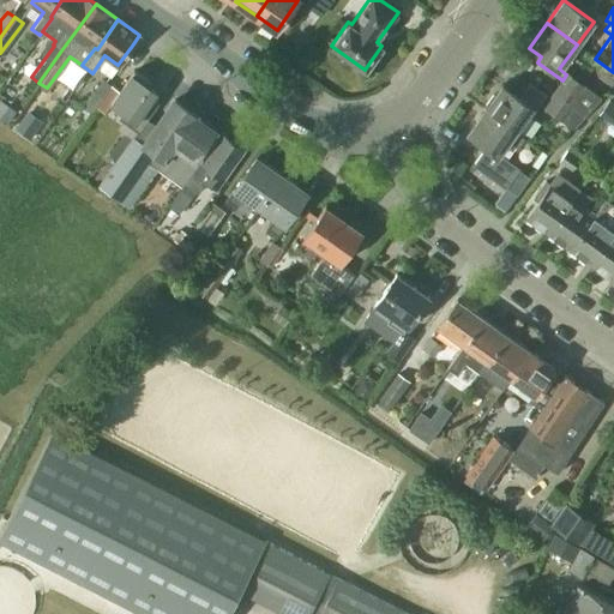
[(137,131),(143,124),(158,102),(152,97),(156,91),(155,91),(148,86),(150,82),(133,70),(119,90),(110,84),(96,104),(104,110),(110,102),(126,113),(121,120),(130,126),(110,152),(118,158),(137,131)]
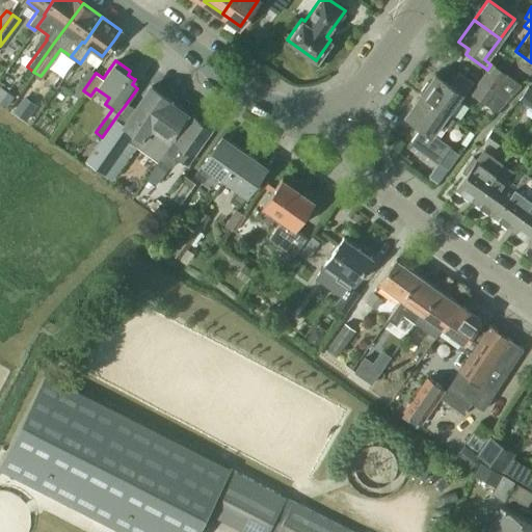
[(491,63),(490,64),(487,70),(479,80),(507,100),(521,84),(491,63)]
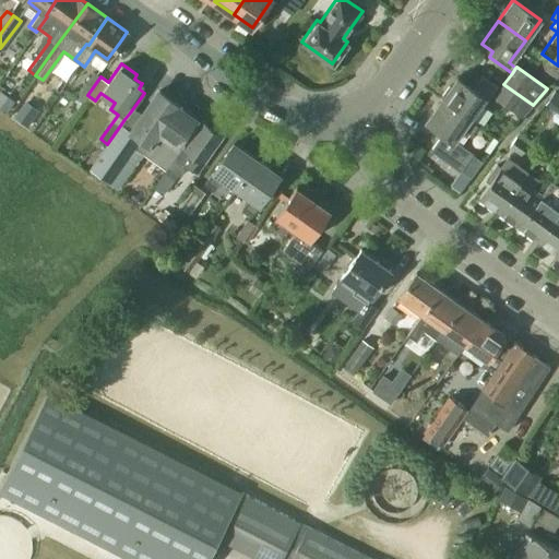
[(83,102),(87,95),(100,76),(93,71),(75,96),(83,102)]
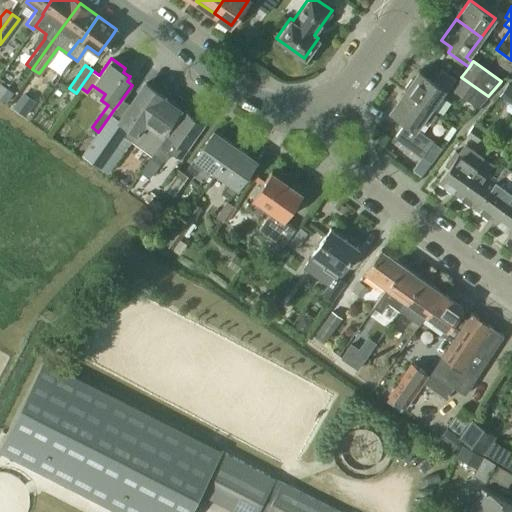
[(432,111),(449,87),(435,77),(433,81),(419,71),(405,91),(430,108),(429,109),(432,111)]
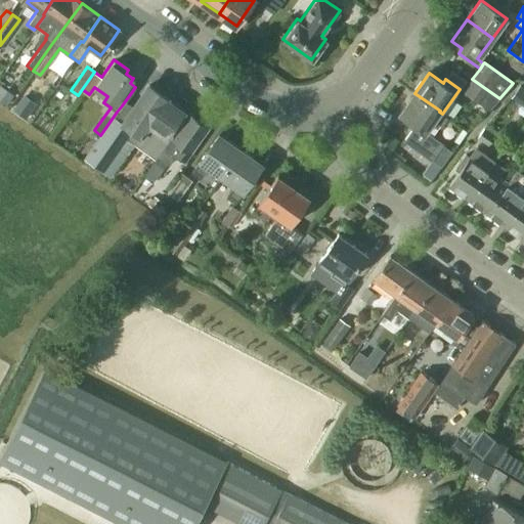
[(499,98),(472,79),(464,91),(488,108),(499,98)]
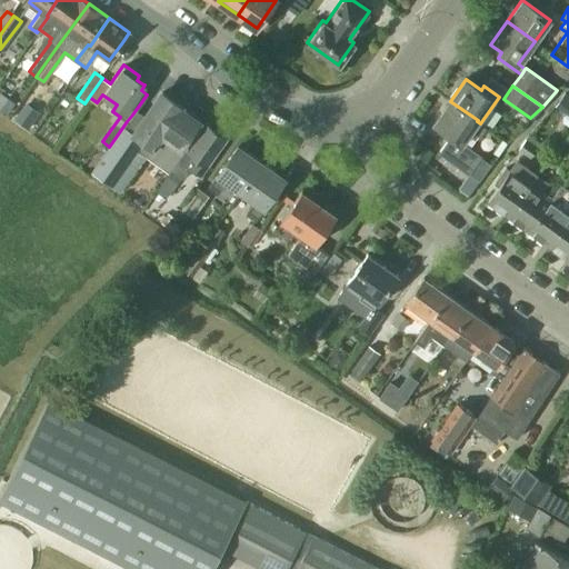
[(146,155),(181,105),(161,91),(140,120),(132,115),(127,121),(109,147),(91,170),(111,185),(138,149),(146,155)]
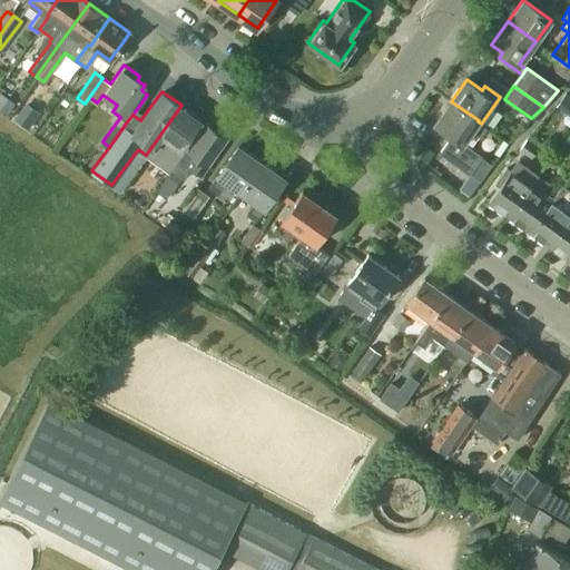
[(569,112),(569,96),(566,92),(557,104),(569,112)]
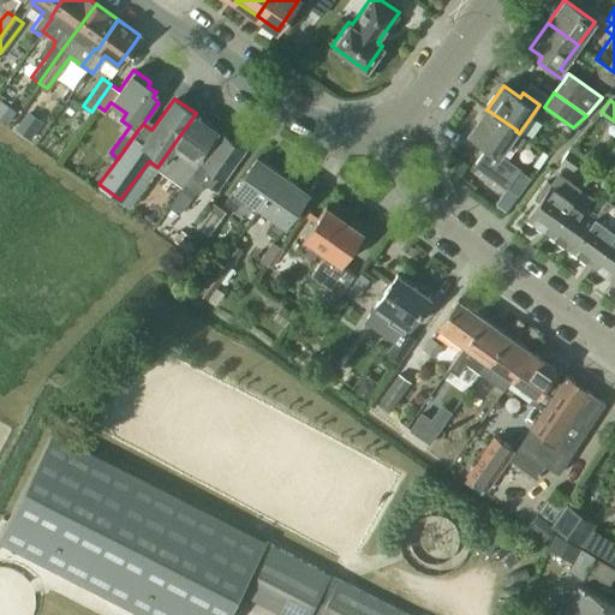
[(525,138),(519,133),(515,131),(517,130),(487,109),(469,133),(472,136),(471,138),(482,147),(483,144),(487,147),(473,165),(506,189),(520,168),(500,154),(509,141),(519,148),(525,138)]
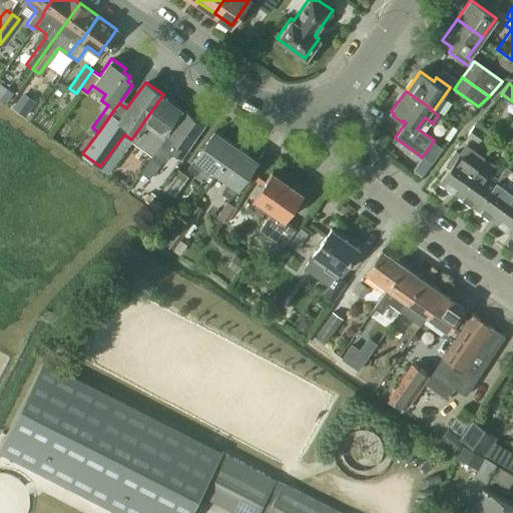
[(25,116),(35,102),(22,93),(12,108),(25,116)]
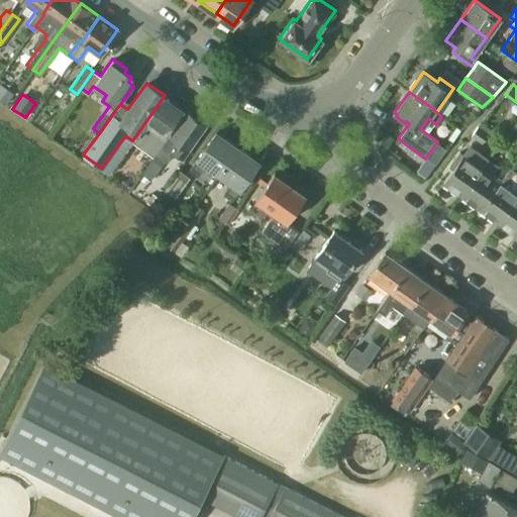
[(164,134),(181,110),(180,109),(181,107),(173,101),(171,103),(164,98),(166,96),(165,95),(132,140),(139,145),(141,143),(154,153),(167,136),(164,134)]
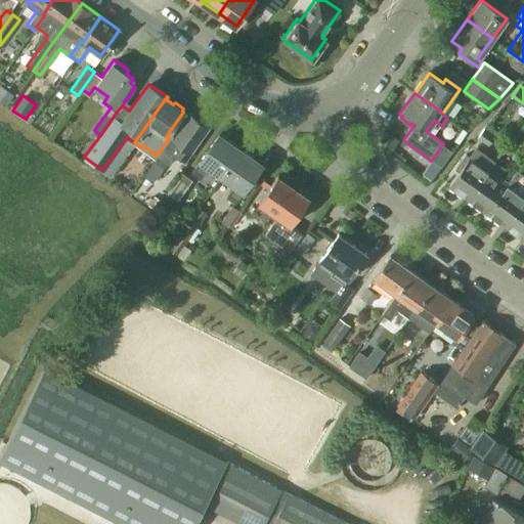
[(172,137),(158,157),(167,163),(174,154),(184,161),(208,127),(197,119),(195,121),(188,116),(172,137)]
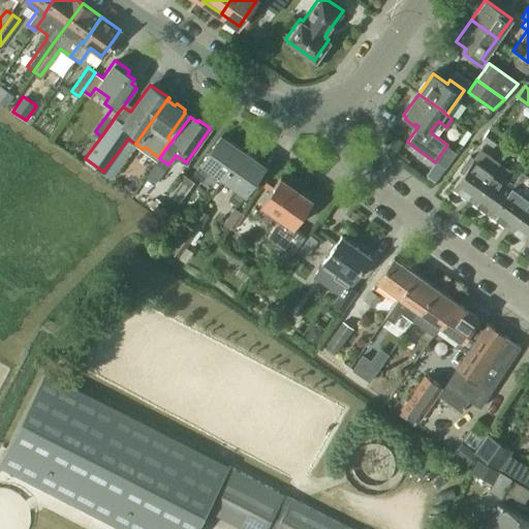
[(494,147),(500,138),(491,131),(484,139),(494,147)]
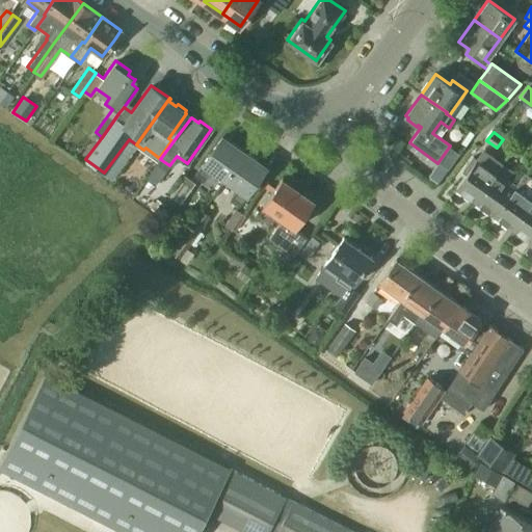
[(224,178),(243,152),(221,136),(194,174),(203,180),(211,168),(224,178)]
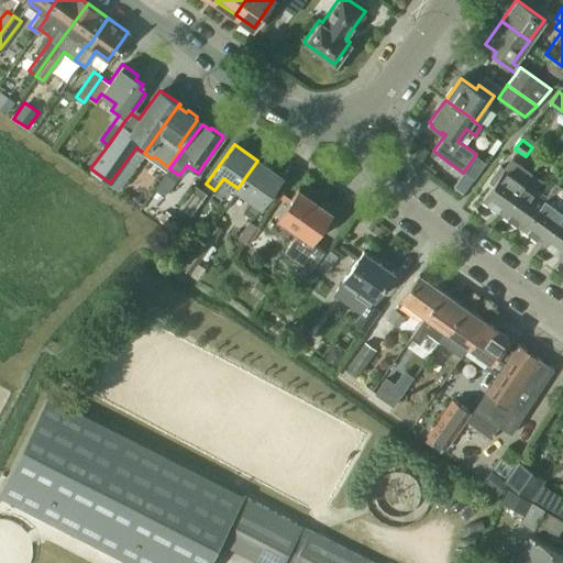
[(503,213),(525,184),(515,177),(522,167),(510,158),(482,198),(503,213)]
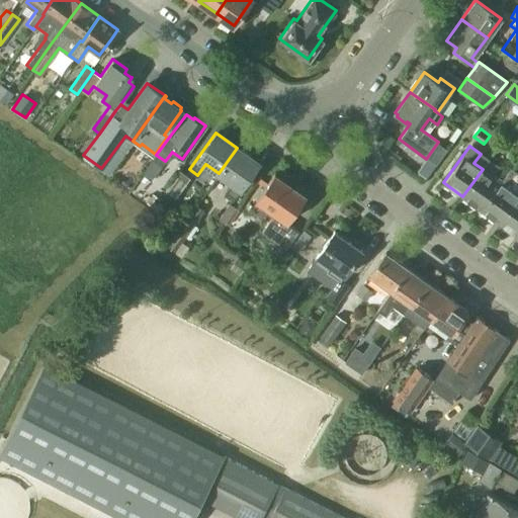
[(233,200),(259,163),(237,148),(219,173),(232,182),(224,194),(233,200)]
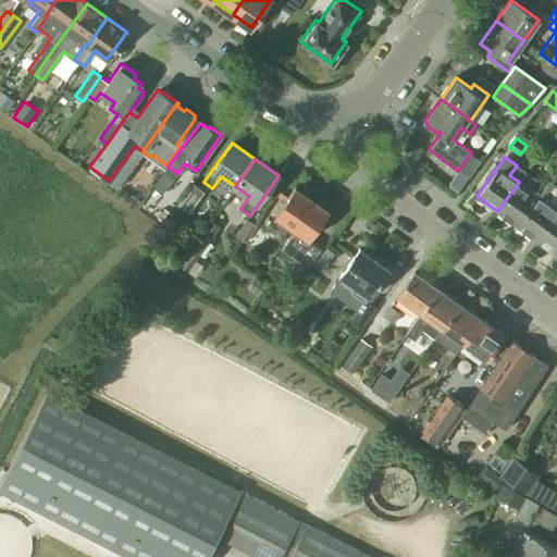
[(163,172),(152,187),(162,194),(173,178),(163,172)]
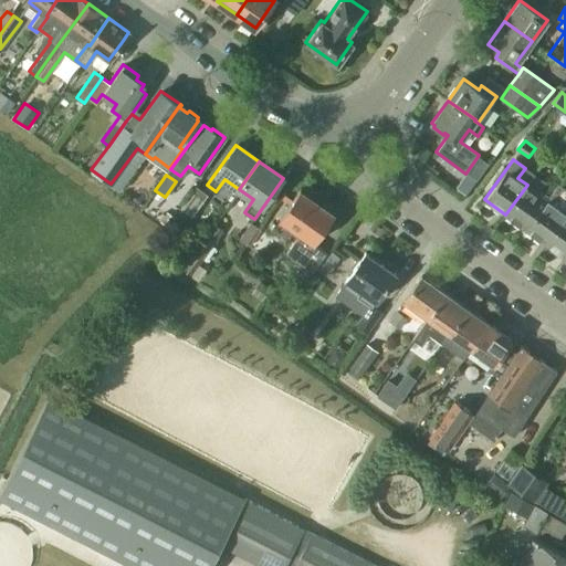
[(526,229),(547,199),(538,192),(545,182),(534,175),(527,185),(505,215),(526,229)]
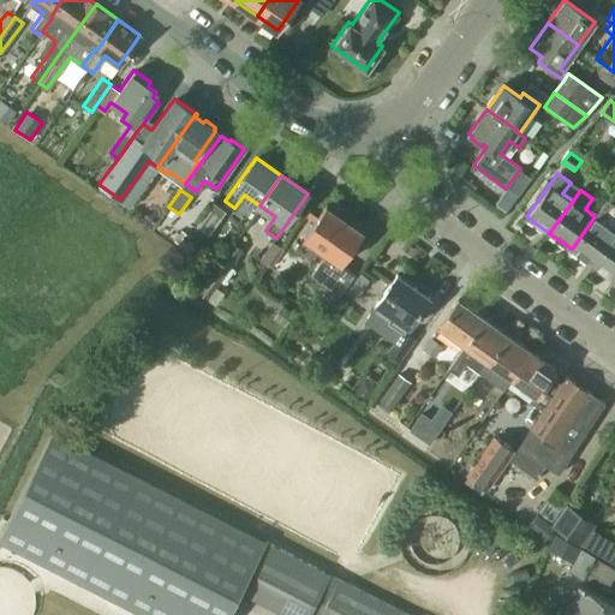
[(208,234),(225,212),(213,203),(196,226),(208,234)]
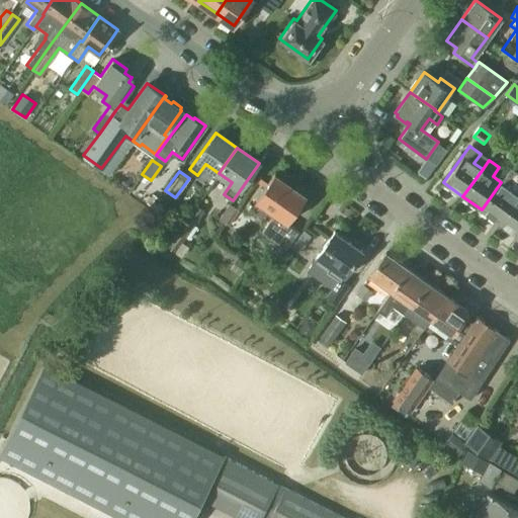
[(274,173),(255,198),(274,212),(261,232),(286,249),(298,231),(286,222),(306,195),(274,173)]
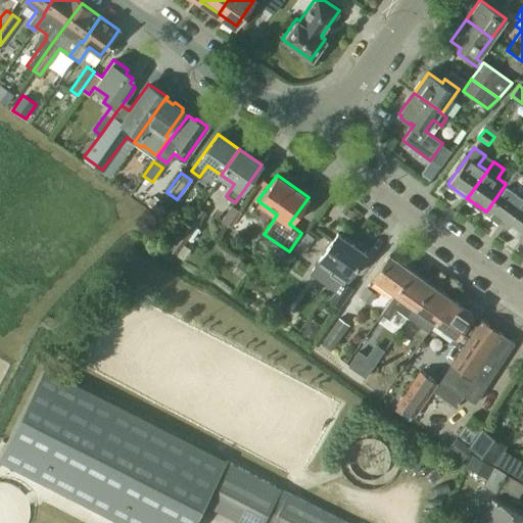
[(505,225),(522,198),(522,196),(516,191),(522,182),(512,175),(506,184),(486,211),(505,225)]
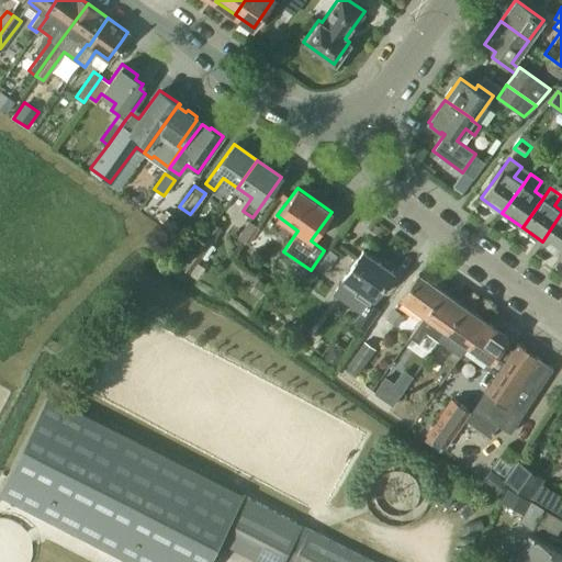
[(561,256),(561,213),(542,242),(561,256)]
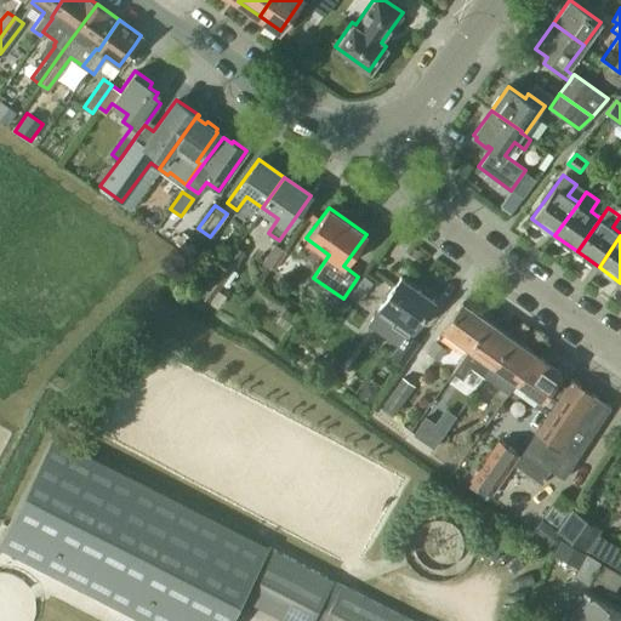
[(412,330),(433,301),(400,277),(379,307),(396,318),(391,325),(405,335),(406,335),(411,329),(412,330)]
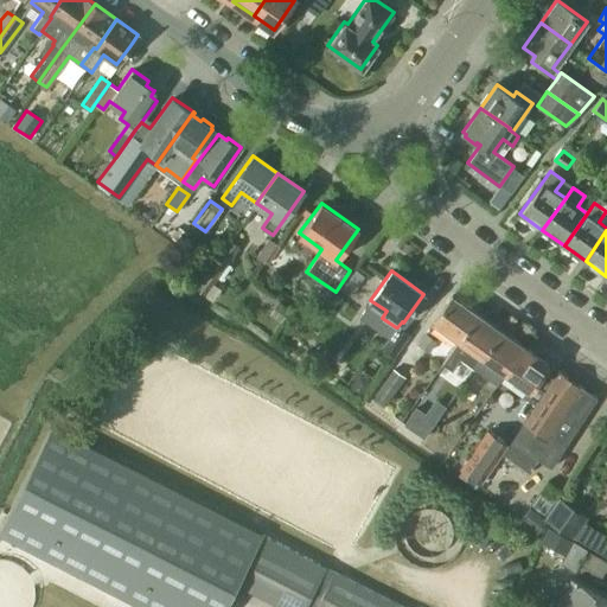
[(459,339),(477,314),(452,296),(434,321),(459,339)]
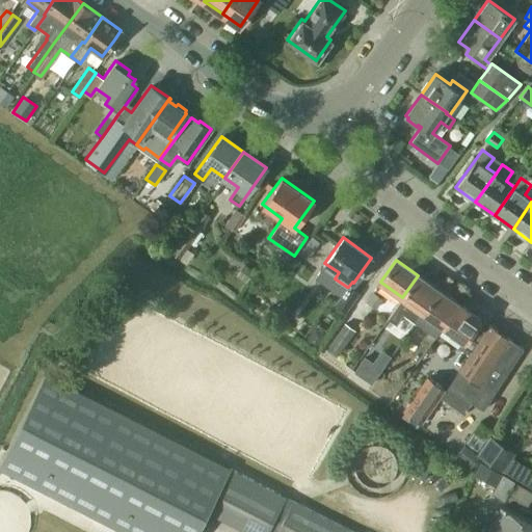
[(244,265),(236,276),(246,284),(254,272),(244,265)]
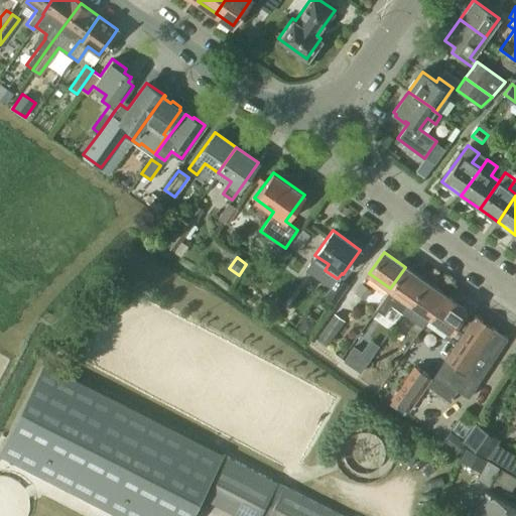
[(402,312),(410,302),(425,281),(405,267),(390,288),(376,308),(384,314),(391,304),(402,312)]
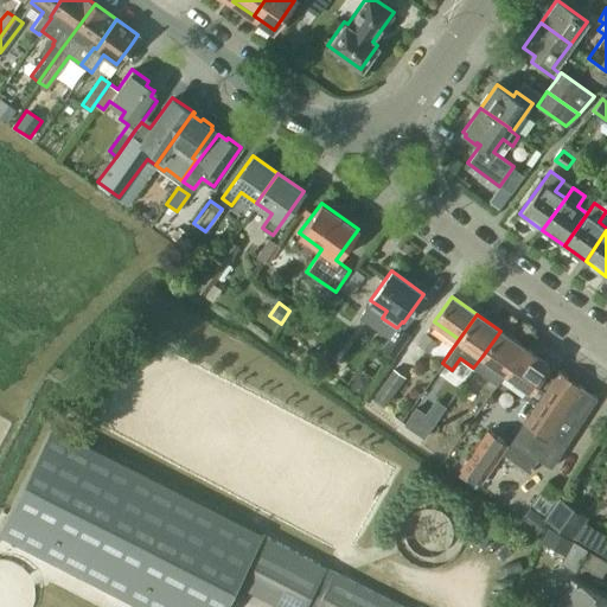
[(396,327),(383,346),(395,355),(408,334),(397,327),(396,327)]
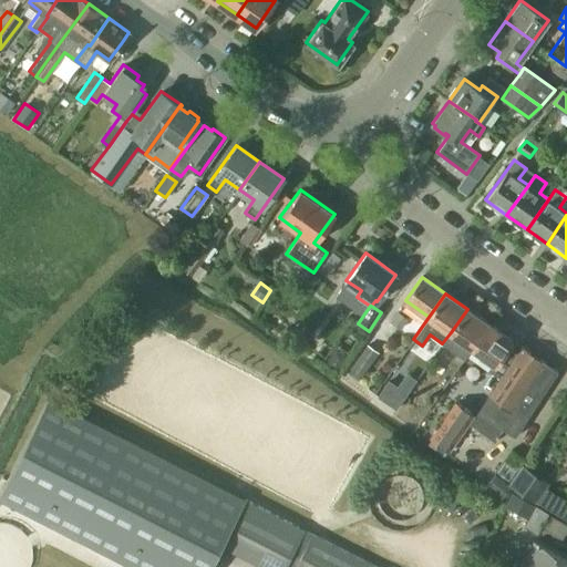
[(472,348),(488,323),(467,309),(451,332),(472,348)]
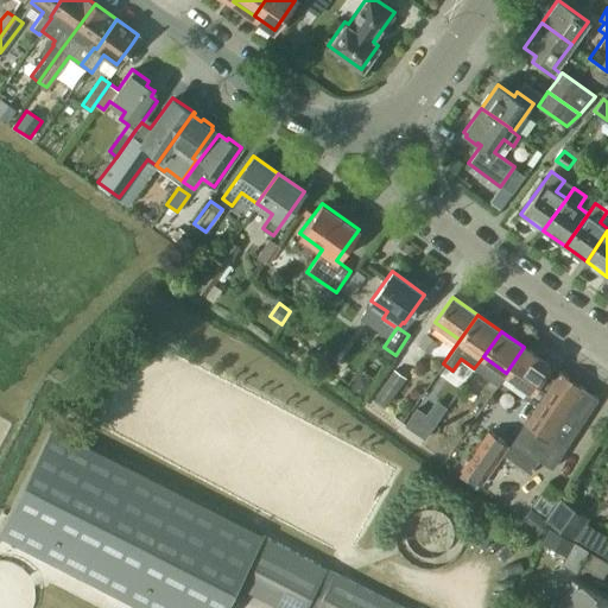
[(429,353),(437,342),(426,335),(419,346),(429,353)]
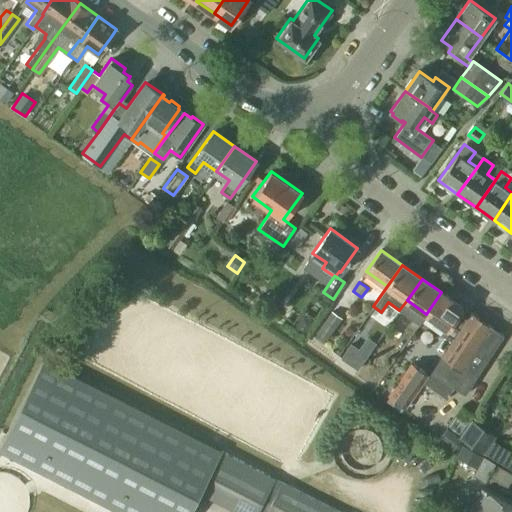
[(447,329),(463,308),(441,292),(426,314),(447,329)]
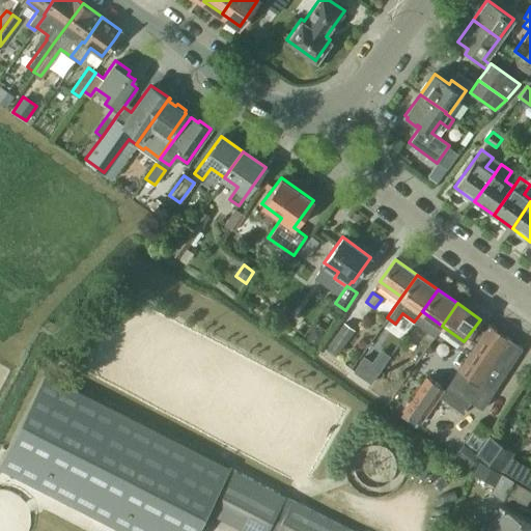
[(417,338),(424,329),(414,322),(408,331),(417,338)]
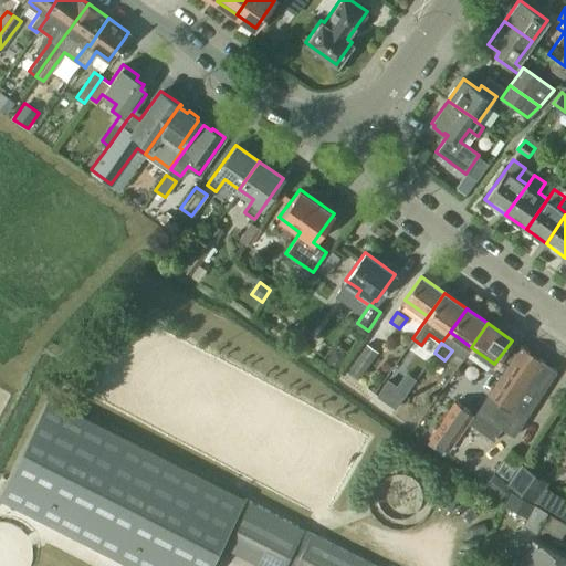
[(365,344),(348,367),(359,376),(376,352),(365,344)]
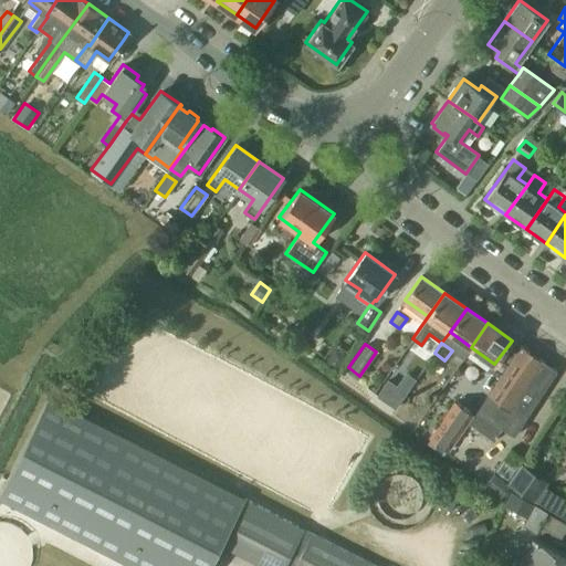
[(478,409),(468,423),(492,440),(503,426),(504,426),(516,433),(556,370),(521,346),(478,409)]
